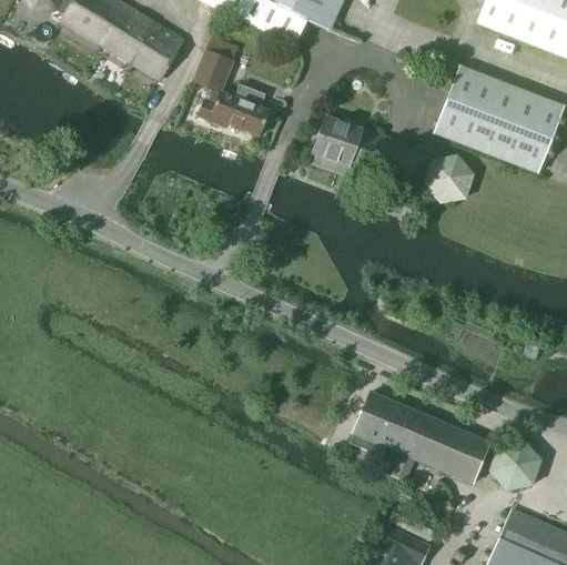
[(26,0),(31,11),(56,10),(62,13),(69,0),(26,0)]
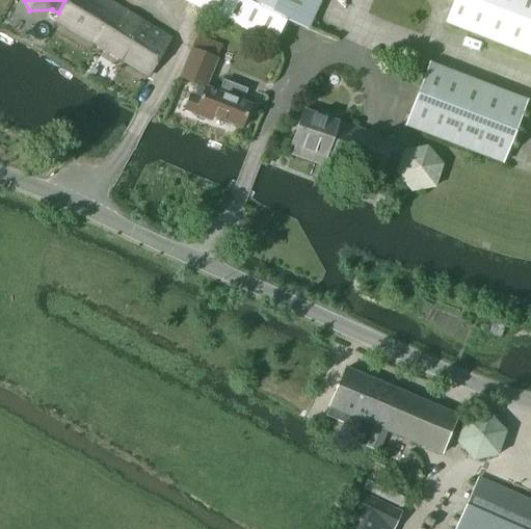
[(148,73),(169,36),(109,0),(67,0),(56,18),(148,73)]
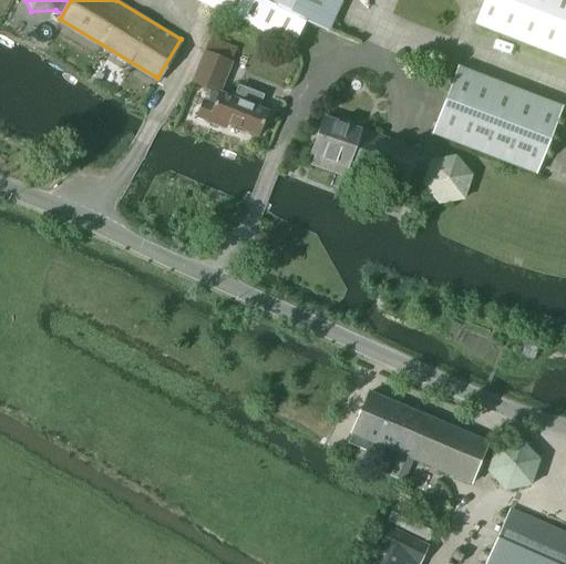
[(198,0),(292,45),(304,20),(328,30),(341,0),(198,0)]
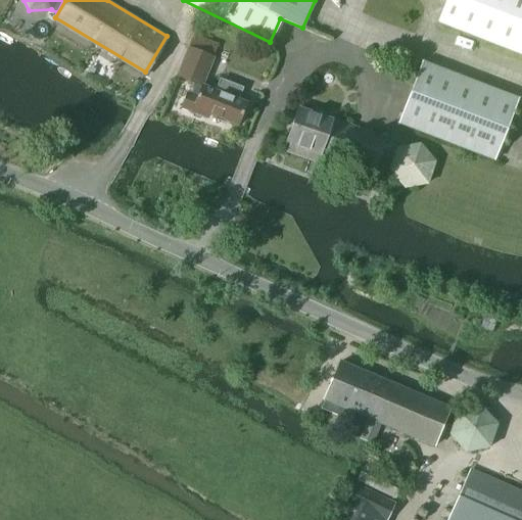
[(445,0),(438,19),(521,52),(521,0),(445,0)]
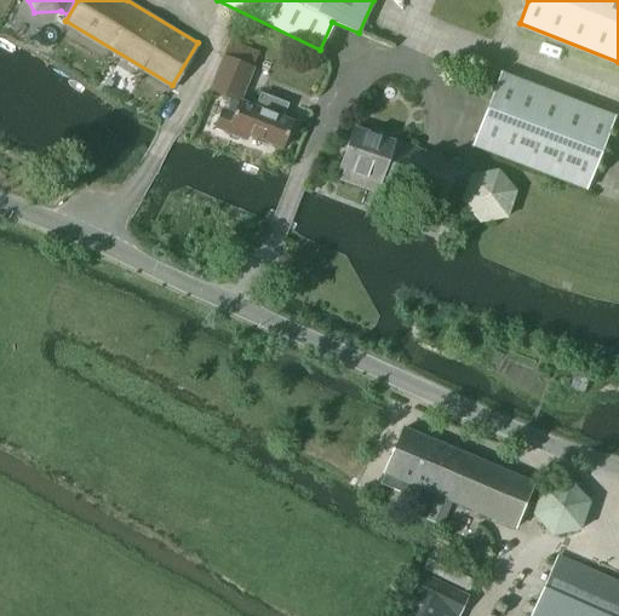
[(246,138),(247,132),(281,145),(292,119),(284,115),(288,102),(261,91),(256,104),(241,98),(254,67),(225,56),(212,88),(230,95),(225,108),(223,108),(216,125),(246,138)]
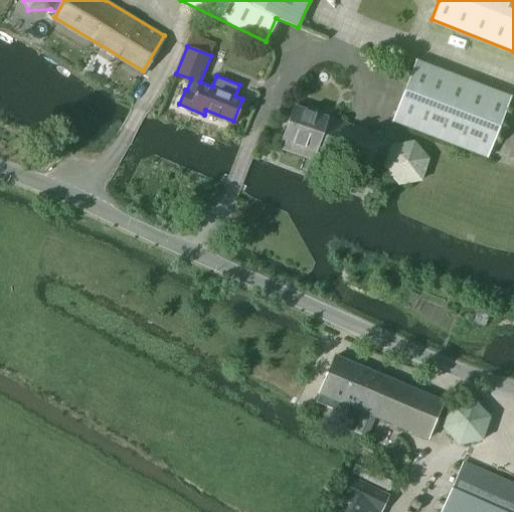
[(511,95),(415,58),(392,120),(487,157),(511,95)]
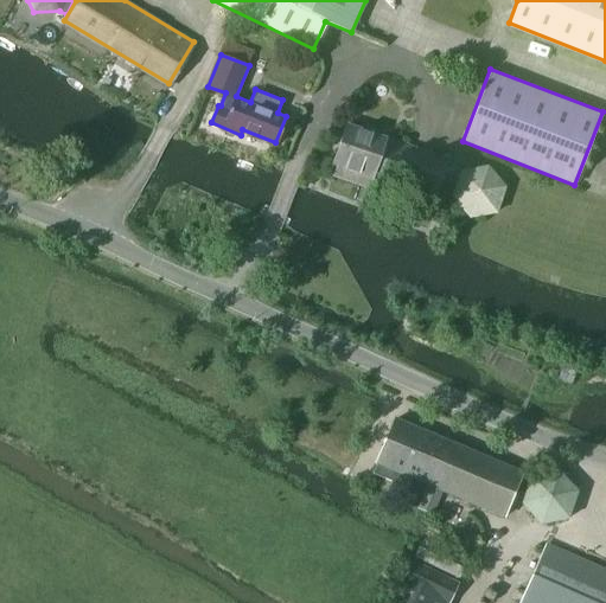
[(332,165),(434,199),(448,158),(346,122),(332,165)]
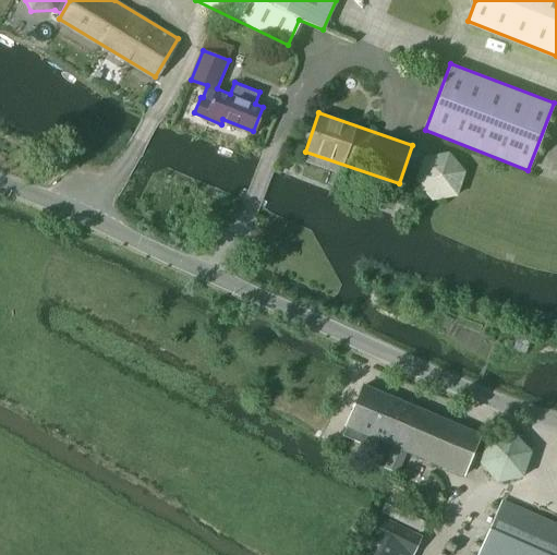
[(423,156),(414,180),(433,201),(457,196),(467,170),(449,152),(423,156)]
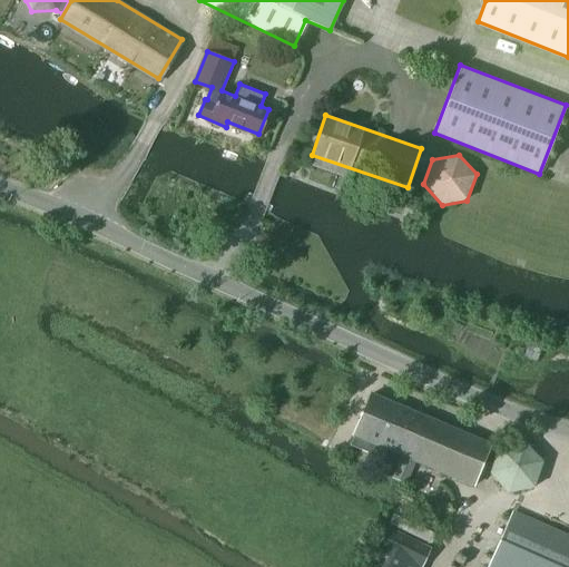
[(372,391),(350,443),(374,453),(379,445),(401,453),(391,477),(405,482),(415,460),(473,485),(491,441),(372,391)]
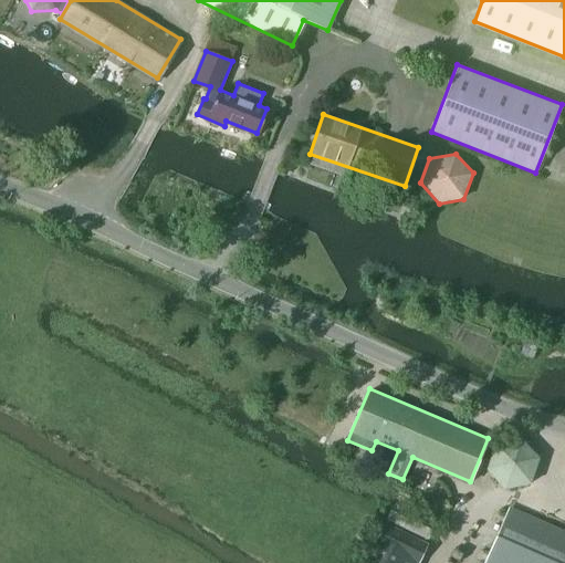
[(505,486),(530,482),(537,458),(520,440),(495,445),(487,467),(505,486)]
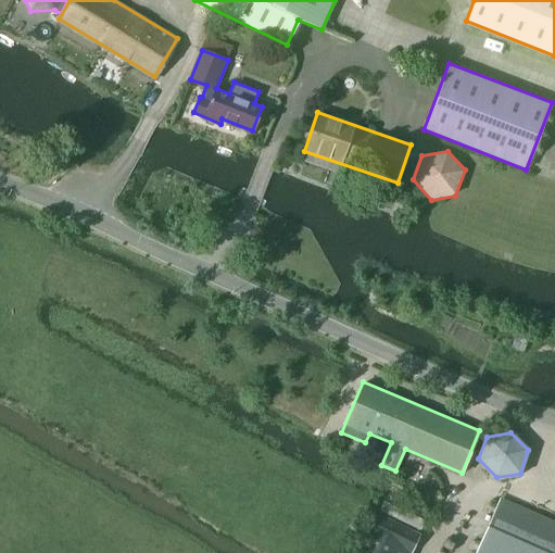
[(554,520),(501,497),(475,552),(554,552),(554,520)]
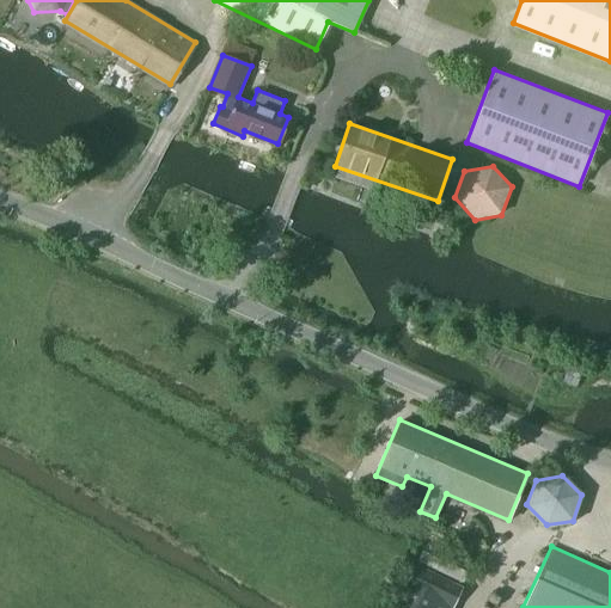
[(422,550),(417,560),(420,562),(463,582),(469,571),(422,550)]
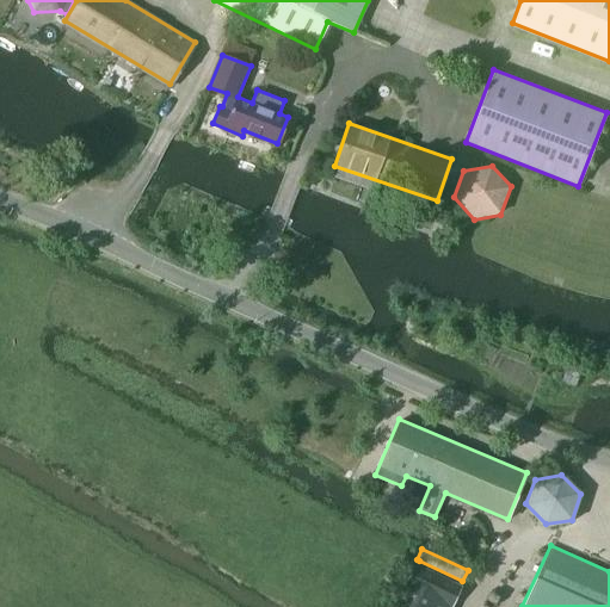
[(451,606),(462,586),(416,563),(398,600),(393,606),(451,606)]
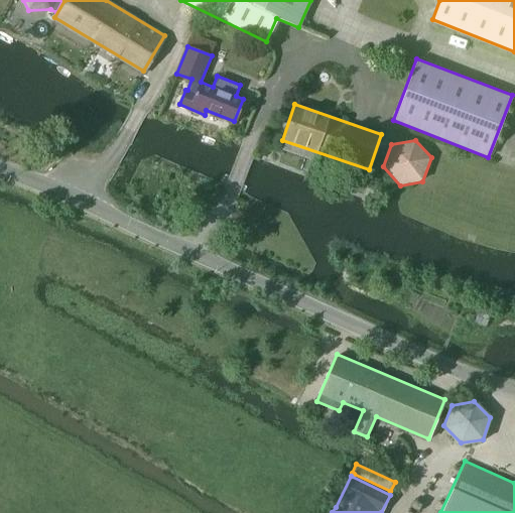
All buildings are outlined.
